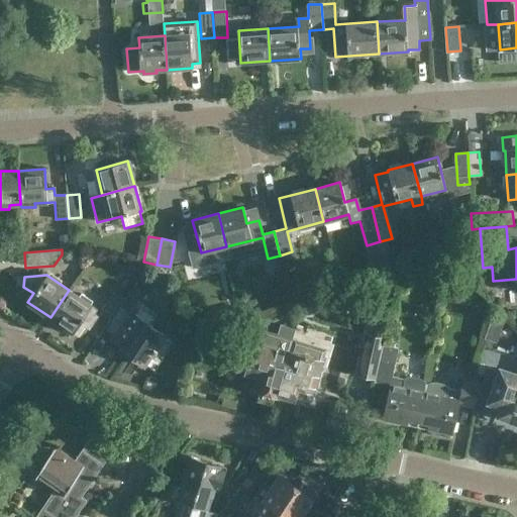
[(69,290),(50,317),(78,335),(84,325),(89,328),(98,315),(88,308),(91,305),(90,303),(92,300),(81,293),(78,296),(69,290)]
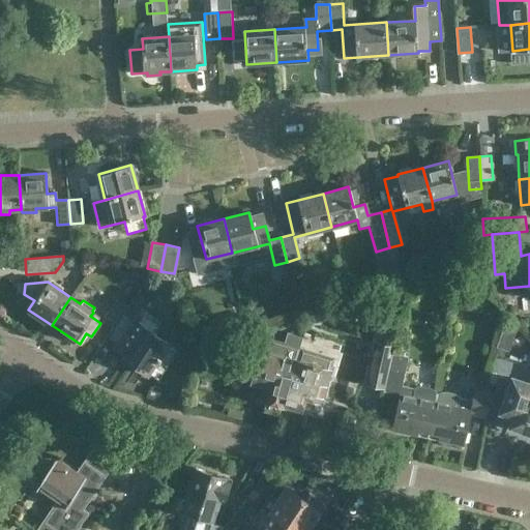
[(127,306),(116,299),(102,320),(114,327),(127,306)]
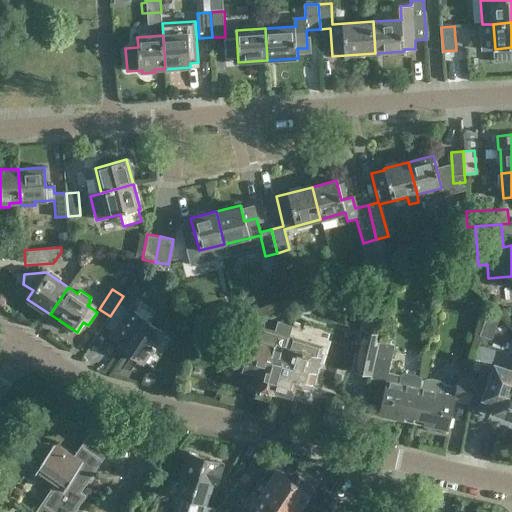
[(132,303),(123,297),(118,305),(127,311),(111,335),(112,336),(114,332),(123,338),(118,345),(142,361),(143,359),(153,365),(162,352),(152,346),(161,330),(149,322),(157,311),(136,297),(132,303)]
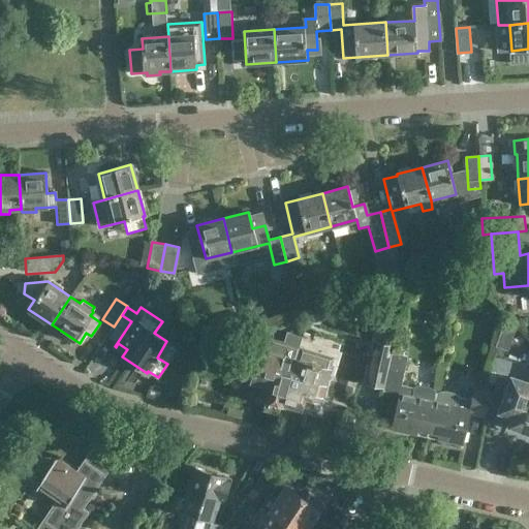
[(276,355),(282,336),(266,331),(263,338),(262,337),(250,379),(266,384),(262,397),(265,398),(261,408),(276,412),(279,402),(281,402),(293,361),(276,355)]
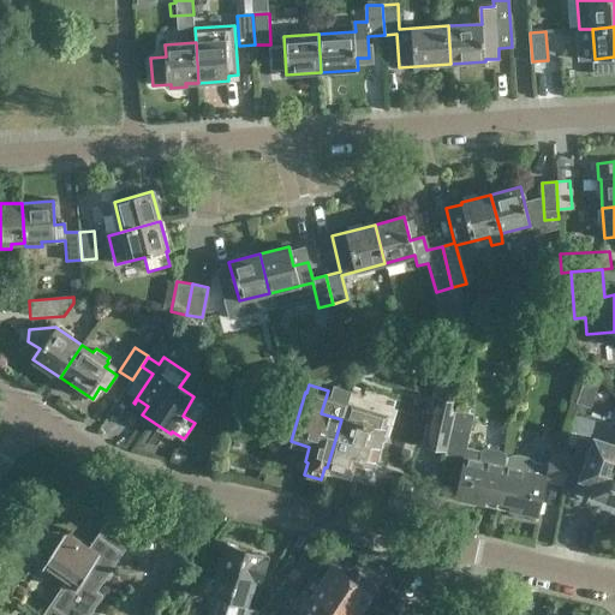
[(371,465),(386,416),(346,404),(341,419),(327,467),(347,473),(347,472),(364,477),(368,464),(371,465)]
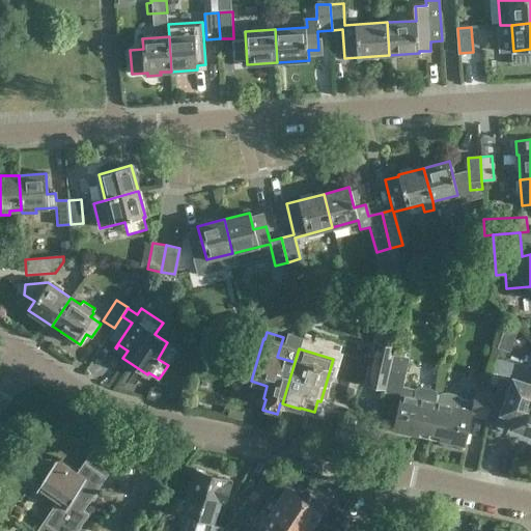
[(427,438),(437,394),(435,391),(430,388),(422,387),(418,387),(415,388),(401,386),(404,372),(408,357),(392,354),(388,369),(383,392),(399,395),(392,429),(427,438)]
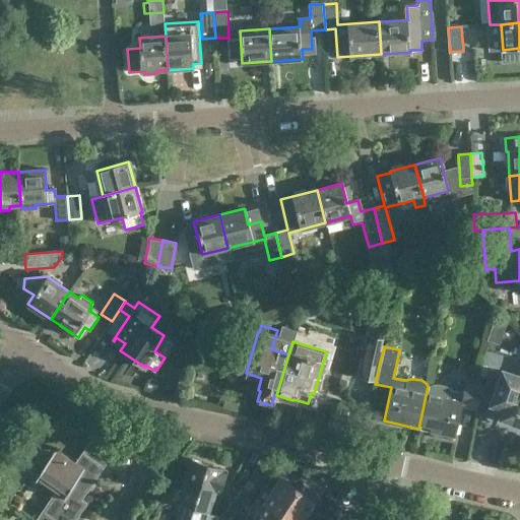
[(365,351),(359,377),(375,381),(380,355),(365,351)]
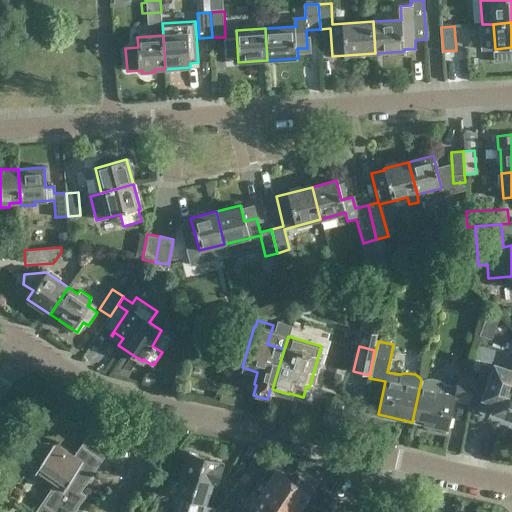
[(511,371),(494,366),(484,396),(496,400),(493,409),(511,415),(511,371)]
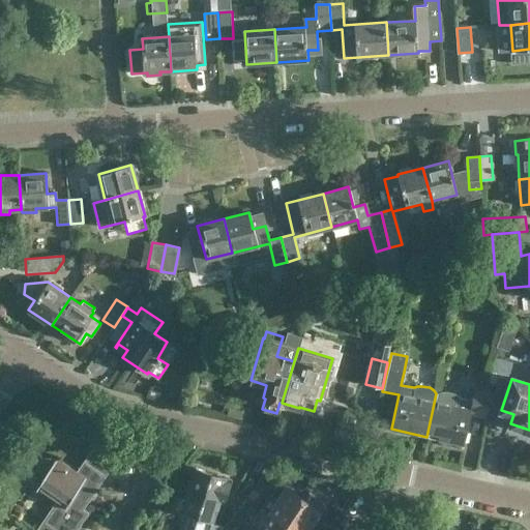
[(436,393),(427,437),(463,444),(470,410),(486,414),(491,391),(474,387),(471,401),(459,398),(458,395),(454,393),(445,391),(442,391),(437,393),(436,393)]
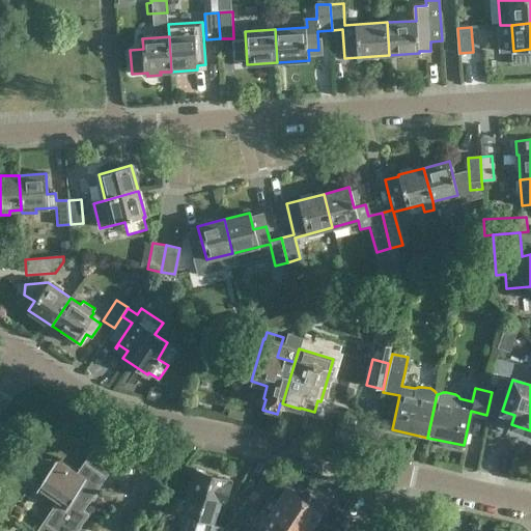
[(83,510),(115,465),(93,449),(77,473),(58,459),(36,490),(37,490),(39,487),(58,501),(43,523),(54,530),(76,530),(88,513),(83,510)]
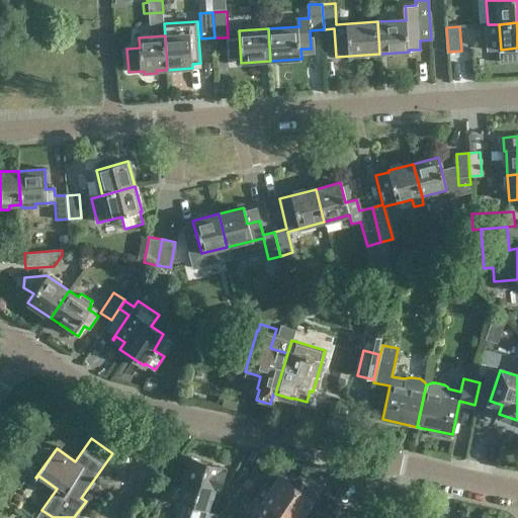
[(219,490),(226,468),(190,457),(181,488),(178,489),(176,491),(176,496),(178,498),(178,500),(192,504),(188,517),(187,517),(214,517),(218,515),(208,512),(216,489),(219,490)]
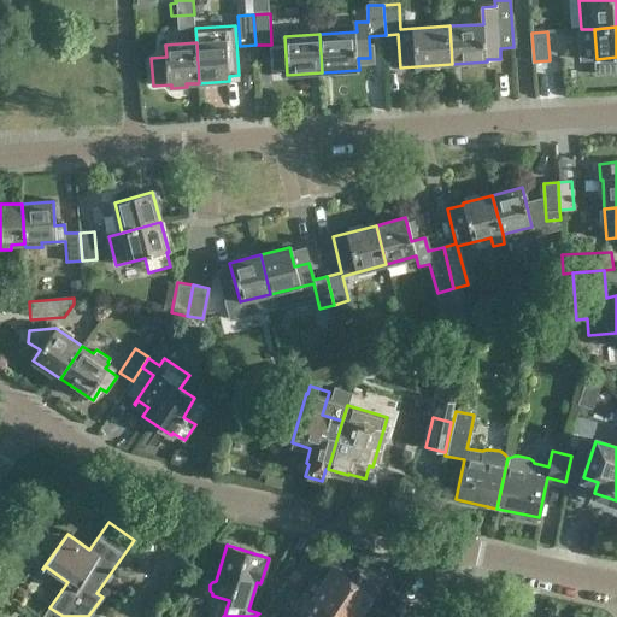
[(353,583),(331,569),(321,585),(313,580),(309,587),(301,582),(306,576),(297,571),(289,582),(304,593),(312,599),(313,597),(345,616),(357,616),(372,595),(369,593),(375,585),(359,575),(353,583)]
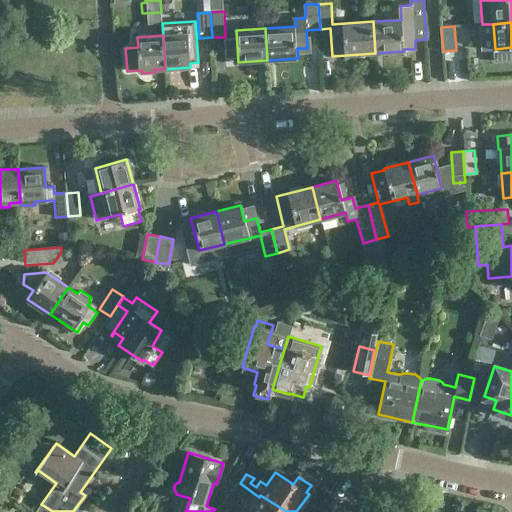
[(259,497),(252,492),(243,504),(250,509),(248,511),(286,511),(260,495),(259,497)]
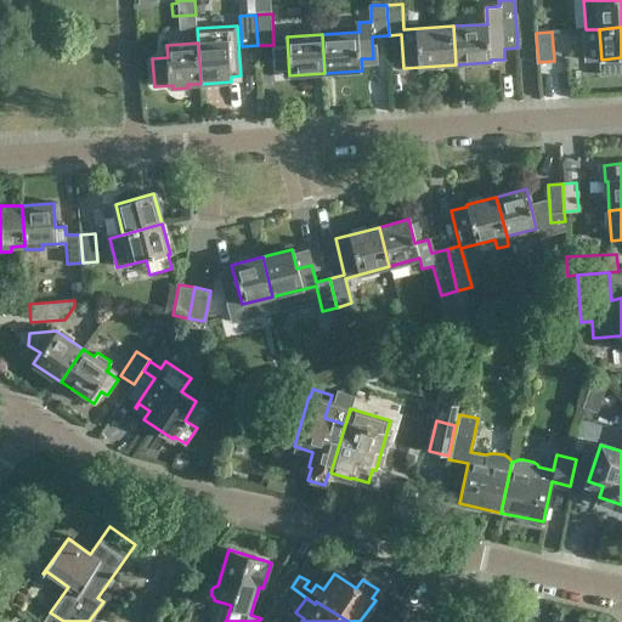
[(269,618),(273,621),(280,621),(283,617),(273,610),(269,618)]
